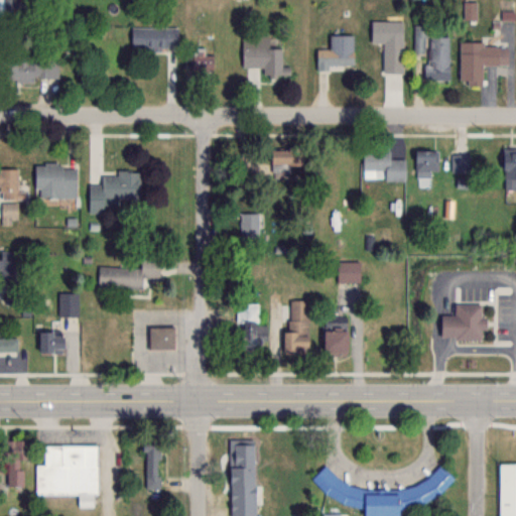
[(0,0),(0,14),(23,15),(22,0),(0,0)]
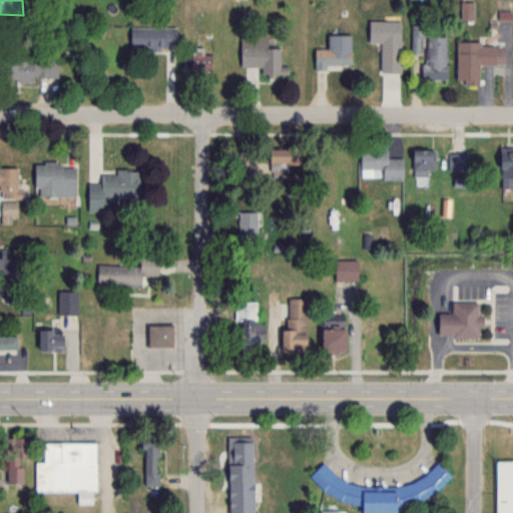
[(461,19),(473,19),(473,2),(462,2),(461,19)]
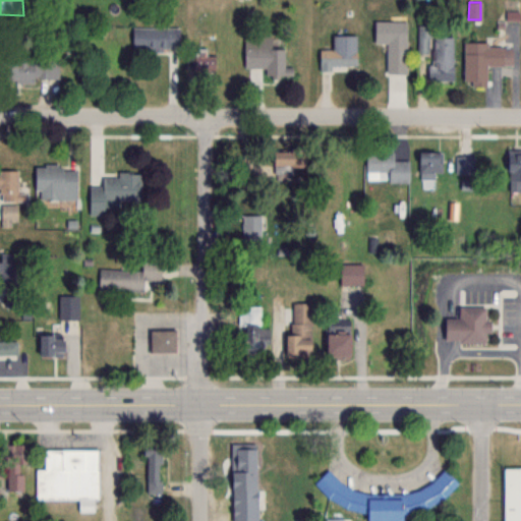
[(374,44),(387,44),(387,74),(407,74),(407,21),(374,21),(374,44)]
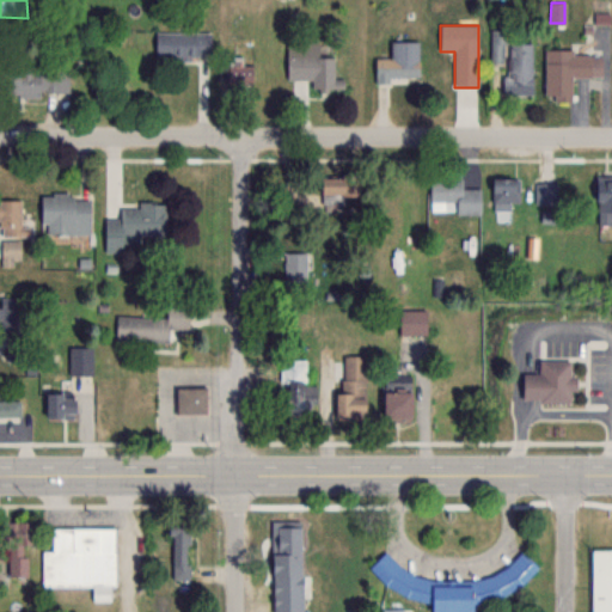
[(532,43),(508,43),(507,30),(491,31),(491,62),(503,62),(503,93),(532,93),(532,43)]
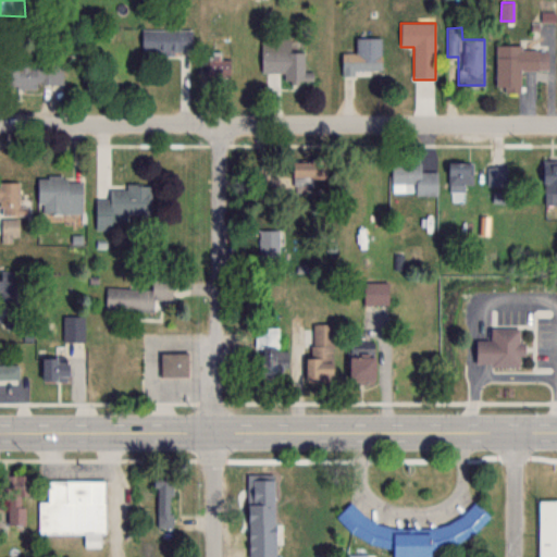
[(141,50),(190,50),(190,28),(141,28),(141,50)]
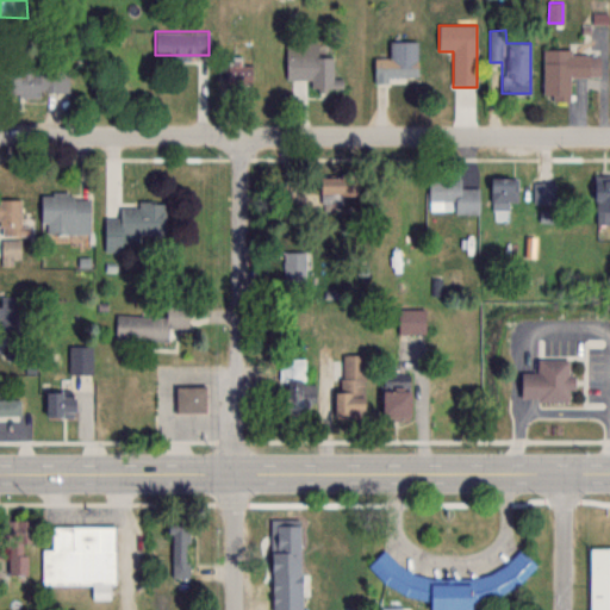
[(418,79),(417,41),(390,41),(390,57),(374,57),(374,79),(418,79)]
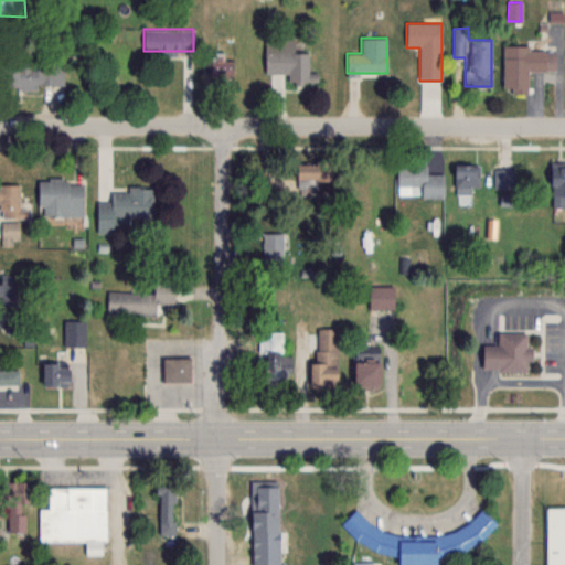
[(545,72),(545,46),(503,46),(502,93),(528,93),(528,72),(545,72)]
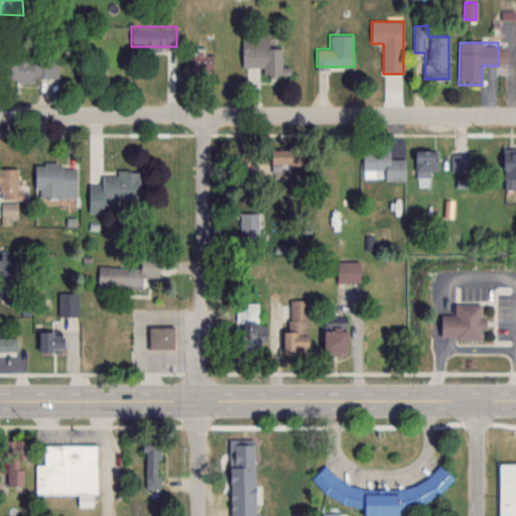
[(242,66),(263,66),(263,75),(290,75),(290,66),(281,66),(281,43),(242,43),(242,66)]
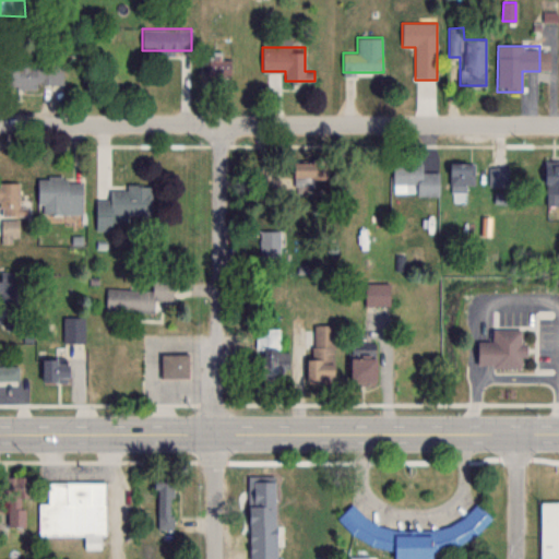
[(232,79),(232,56),(210,56),(210,79),(232,79)]
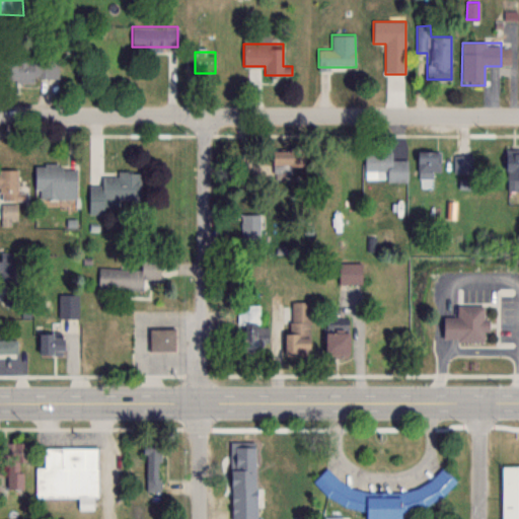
[(58,79),(58,56),(2,56),(2,79),(58,79)]
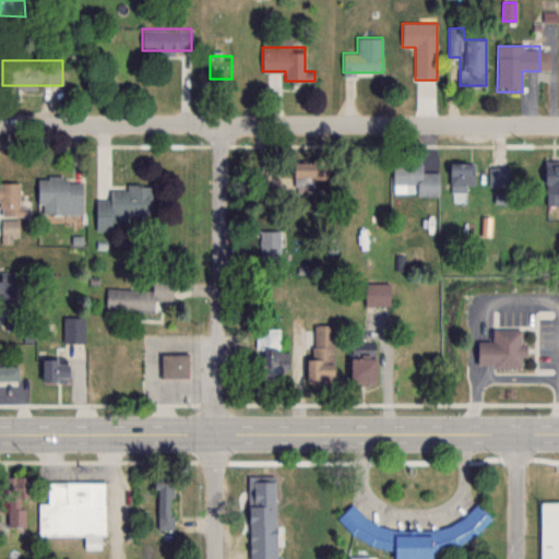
[(328,178),(328,161),(293,161),(293,178),(328,178)]
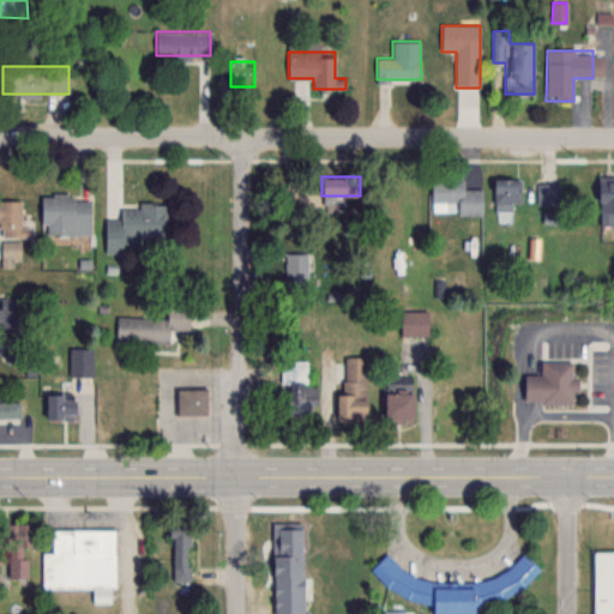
[(613,176),(597,176),(597,217),(613,217),(613,176)]
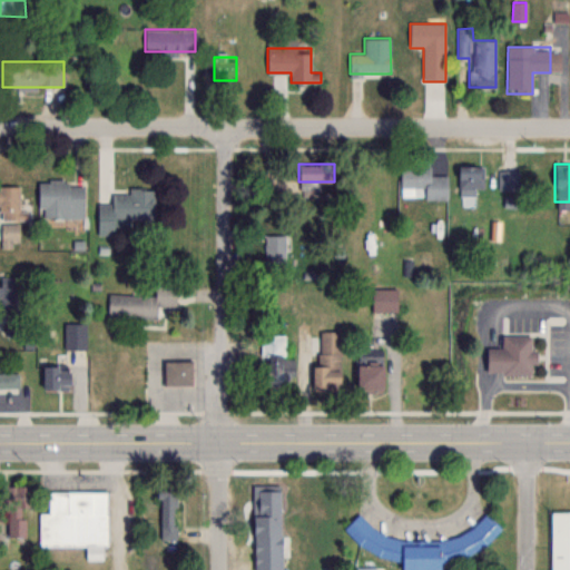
[(430,166),(400,166),(400,188),(424,188),(424,200),(448,200),(448,176),(430,176),(430,166)]
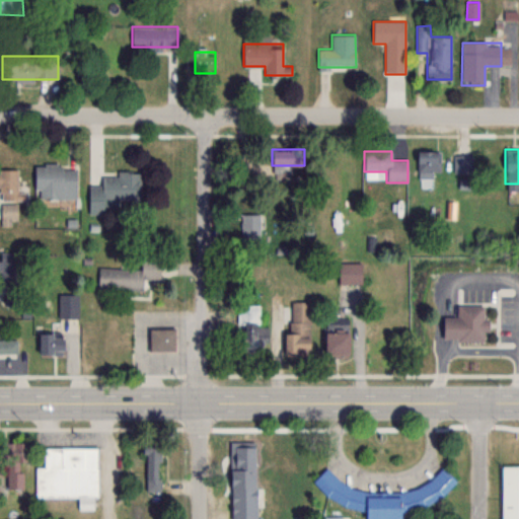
[(417,176),(440,176),(440,151),(417,151),(417,176)]
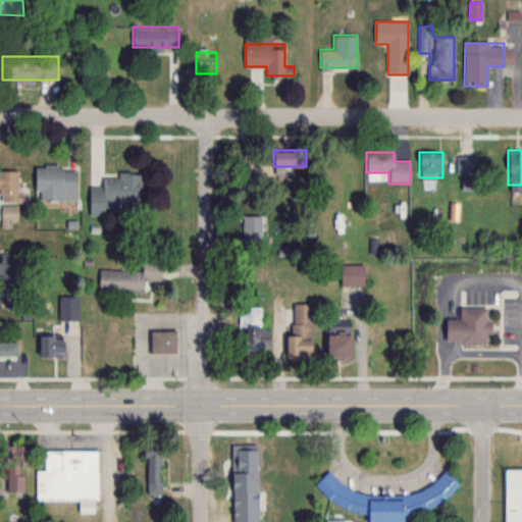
[(67,199),(67,191),(77,191),(76,166),(35,166),(35,190),(46,190),(46,199),(67,199)]
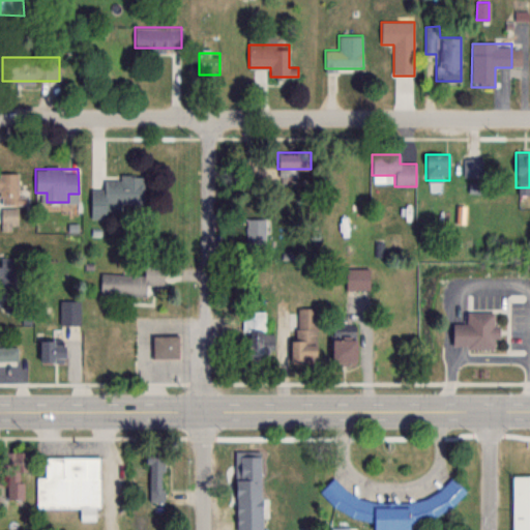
[(19,194),(19,172),(0,172),(0,204),(24,204),(24,194),(19,194)]
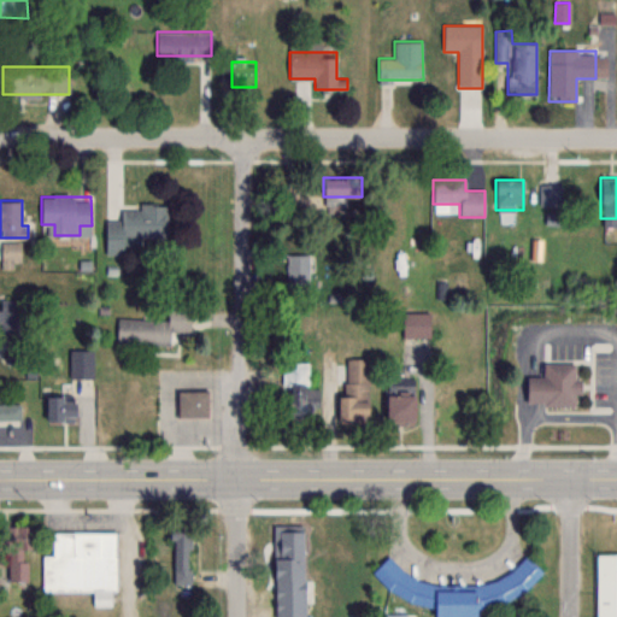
[(106,219),(105,252),(124,253),(124,238),(166,238),(166,204),(139,203),(139,209),(119,207),(119,219),(106,219)]
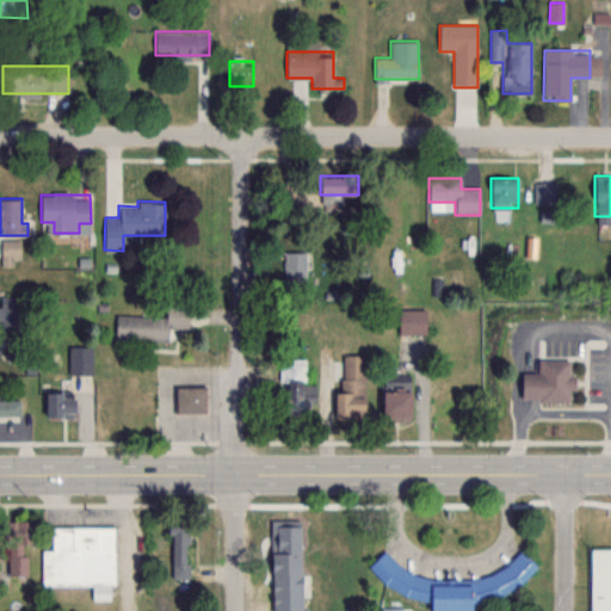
[(0,264),(22,264),(22,239),(1,239),(0,264)]
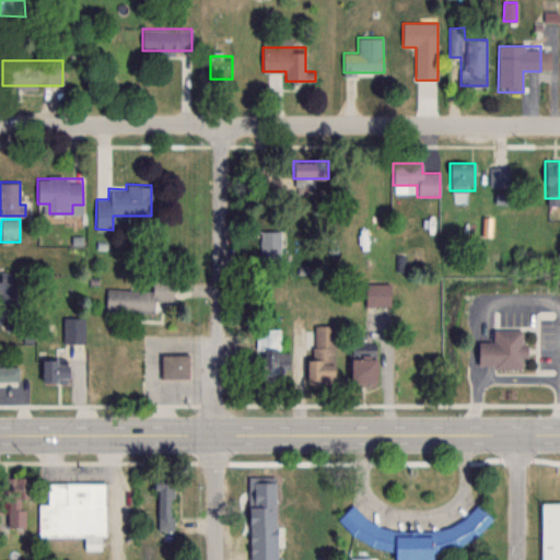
[(260,230),(260,259),(281,259),(281,230),(260,230)]
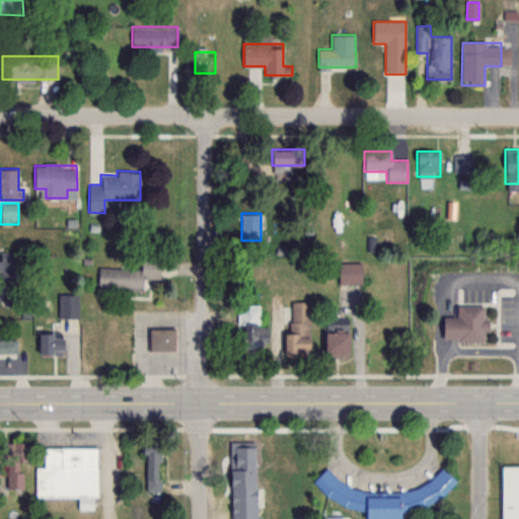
[(0,253),(0,278),(18,278),(18,253),(0,253)]
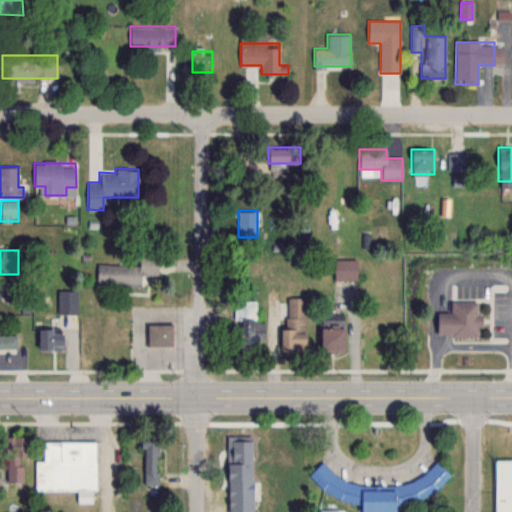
[(140,286),(140,274),(157,274),(158,254),(139,254),(139,265),(97,264),(96,284),(140,286)]
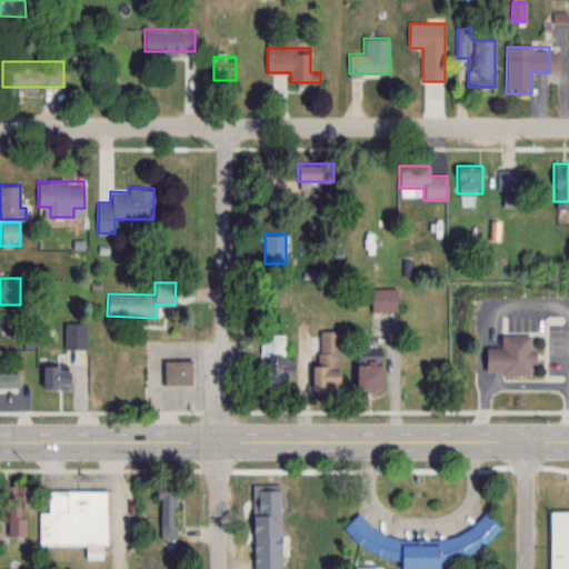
[(396,288),(371,288),(371,310),(396,310),(396,288)]
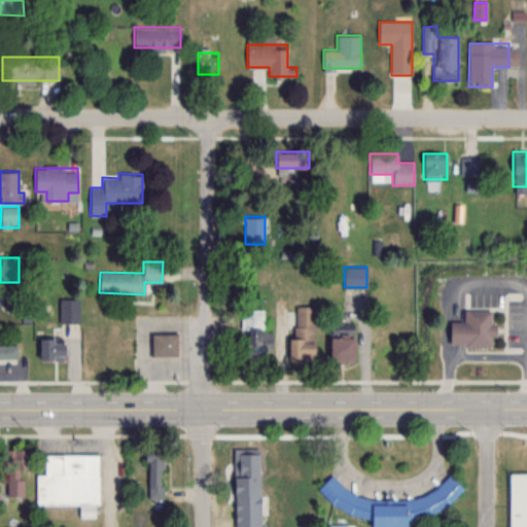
[(59,299),(59,322),(78,322),(78,299),(59,299)]
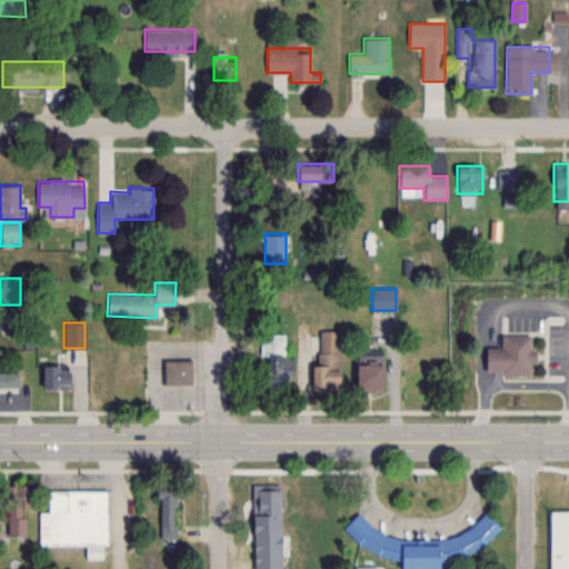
[(285,357),(285,326),(261,326),(261,387),(285,387),(285,372),(293,372),(293,357),(285,357)]
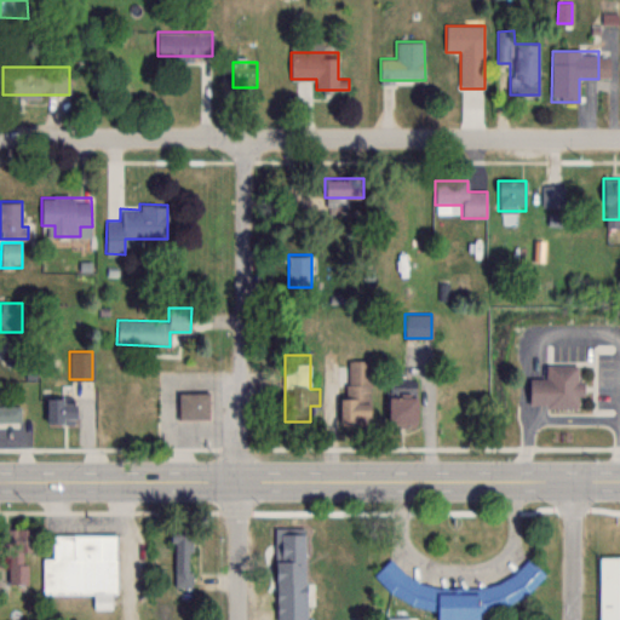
[(371,424),(371,359),(346,359),(346,396),(339,396),(339,424),(371,424)]
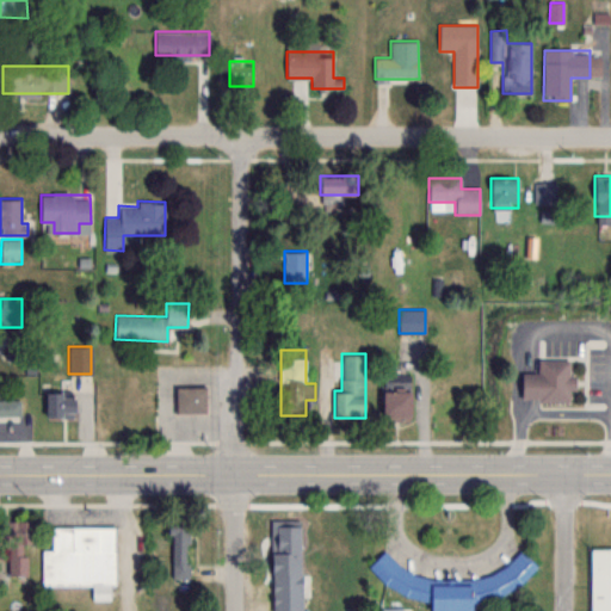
[(520,374),(520,401),(573,401),(573,359),(538,359),(538,374),(520,374)]
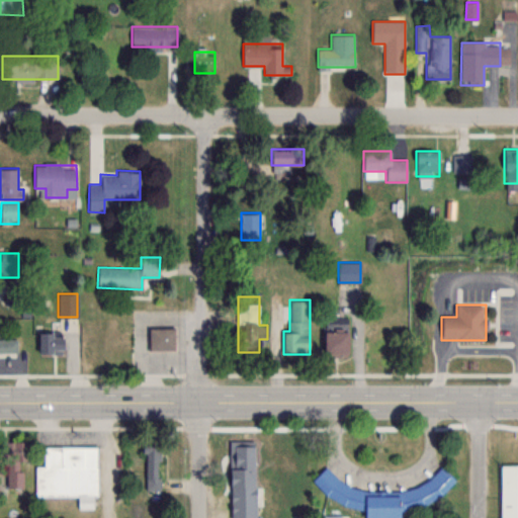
[(175,350),(175,327),(149,327),(149,350),(175,350)]
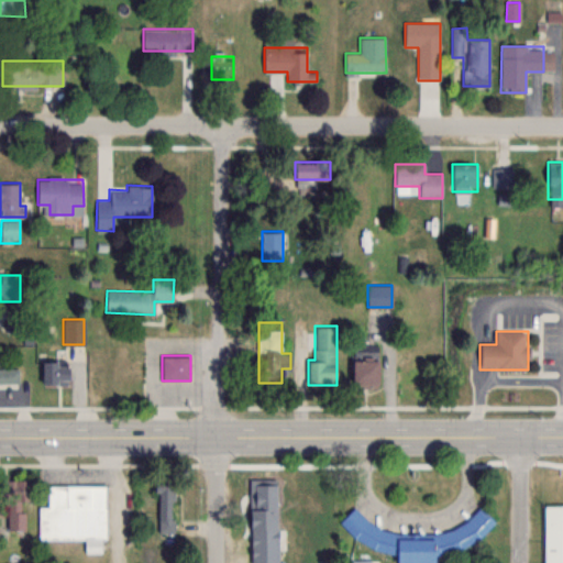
[(377,387),(377,355),(352,355),(352,387),(377,387)]
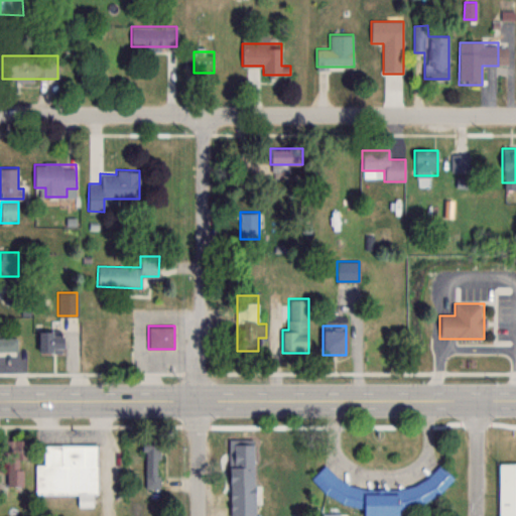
[(61,351),(61,331),(37,331),(37,351),(61,351)]
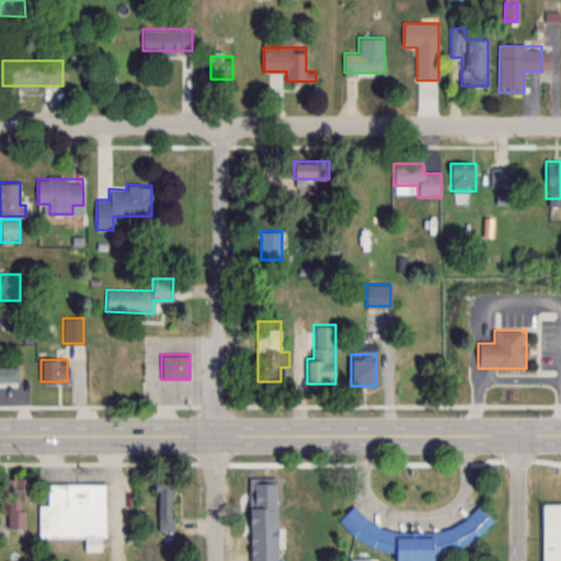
[(19,367),(0,366),(0,381),(19,381),(19,367)]
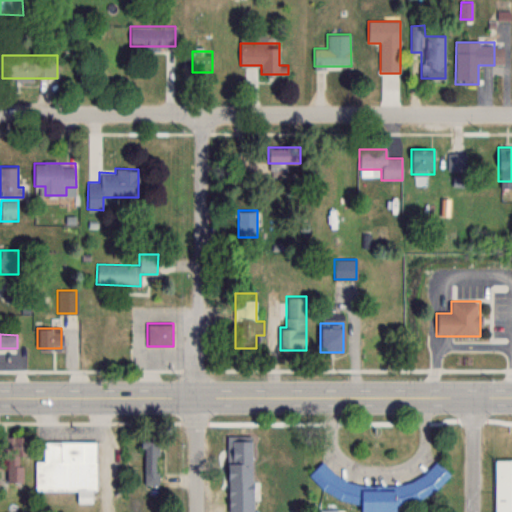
[(142,484),(159,484),(159,434),(142,434),(142,484)]
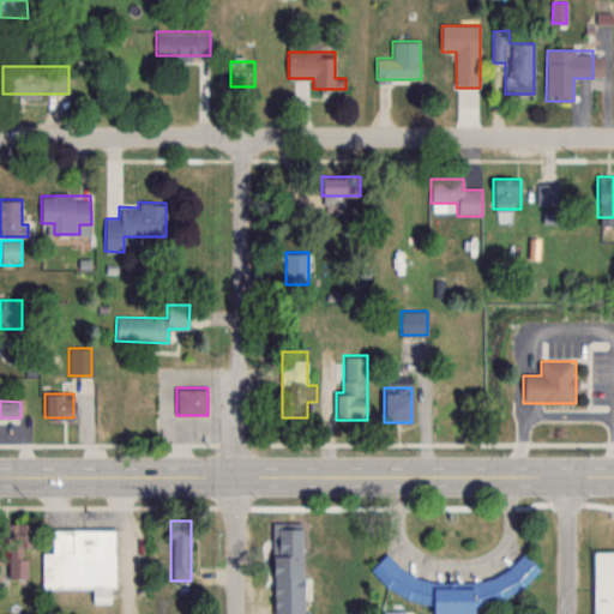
[(29,578),(29,522),(5,522),(5,578),(29,578)]
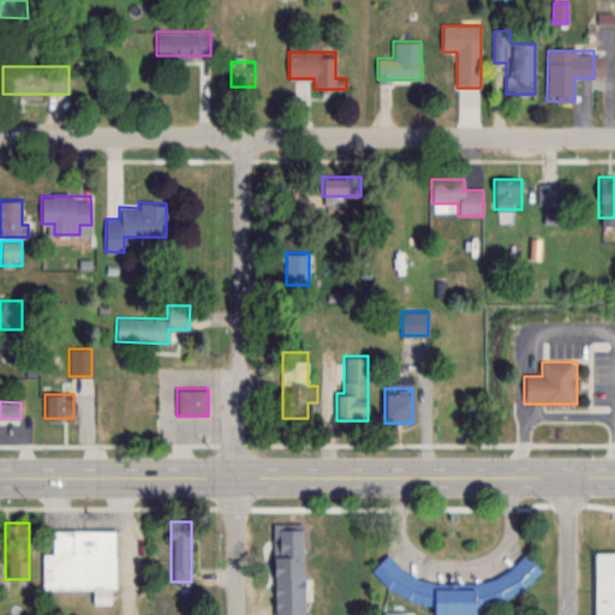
[(302,523),(275,523),(275,573),(302,573),(302,523)]
